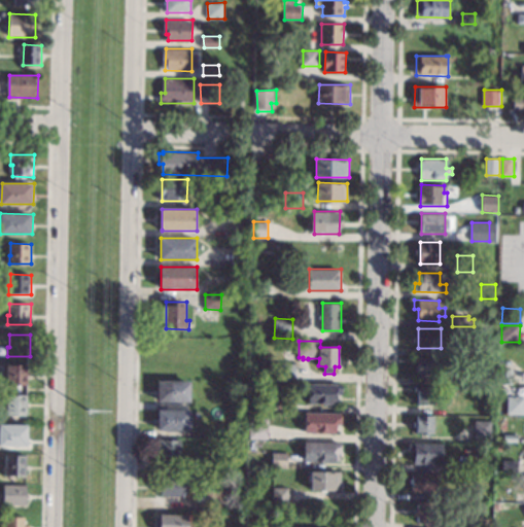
[(443,358),(442,378),(417,378),(418,357),(443,358)]
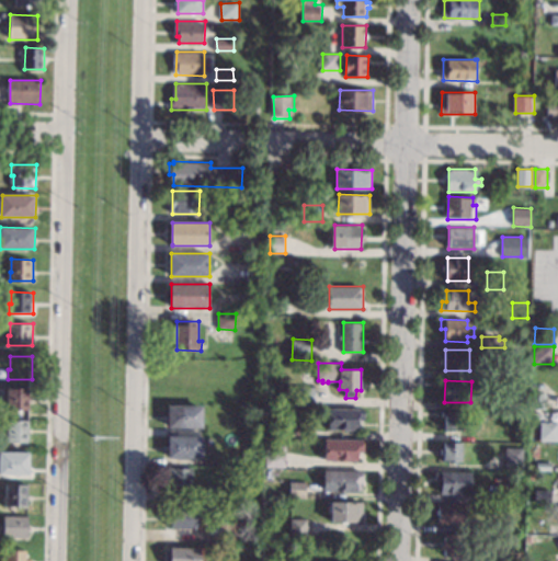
[(31,411),(7,410),(7,400),(9,400),(10,388),(31,388),(31,411)]
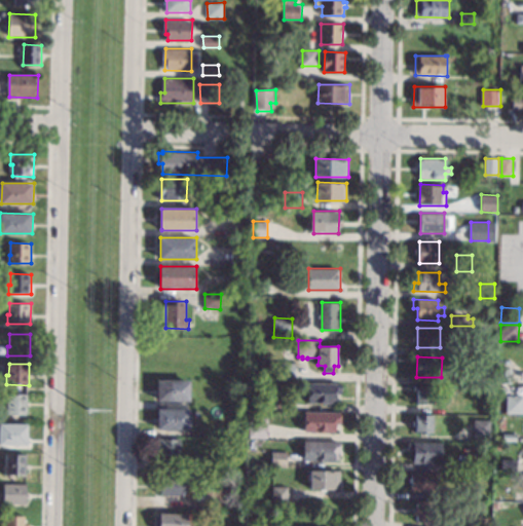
[(512,383),(496,383),(496,369),(513,370),(512,383)]
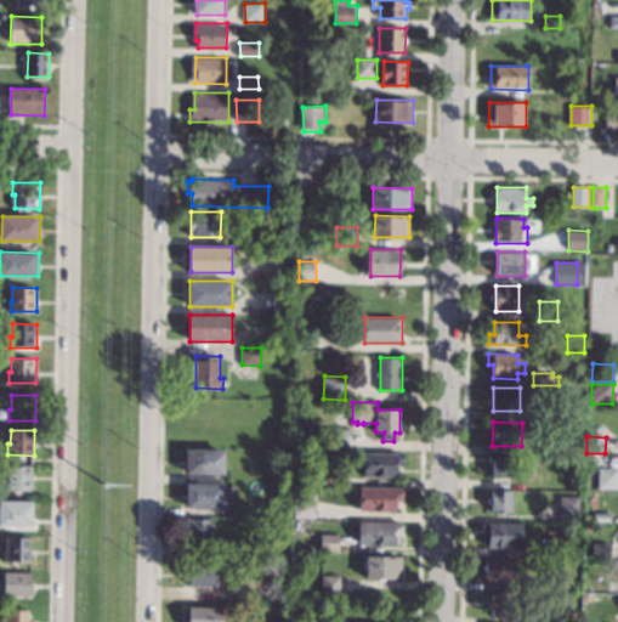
[(583,456),(566,456),(566,446),(577,446),(583,446),(583,456)]
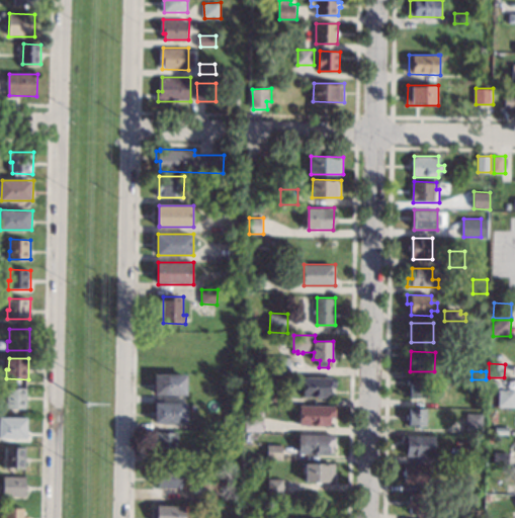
[(187,395),(156,395),(156,374),(187,374),(187,395)]
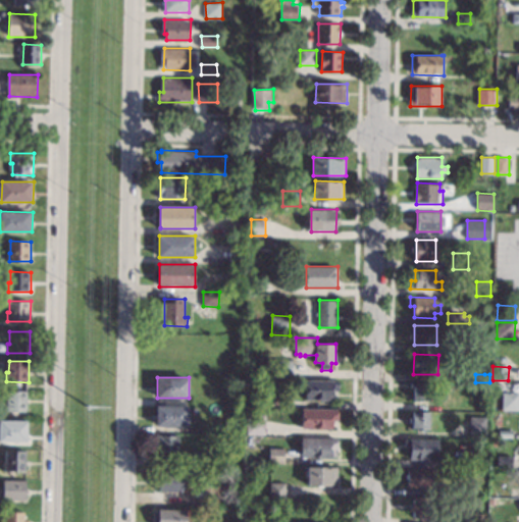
[(340,390),(333,390),(333,401),(306,400),(306,380),(340,380),(340,390)]
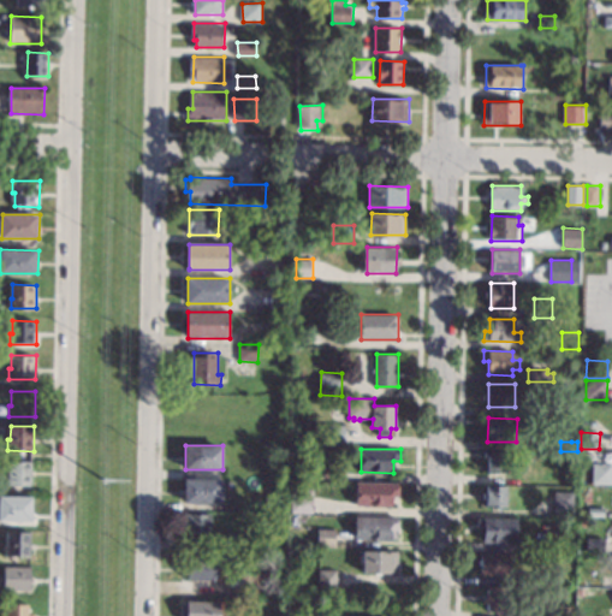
[(514,458),(507,457),(507,474),(488,474),(488,451),(514,451),(514,458)]
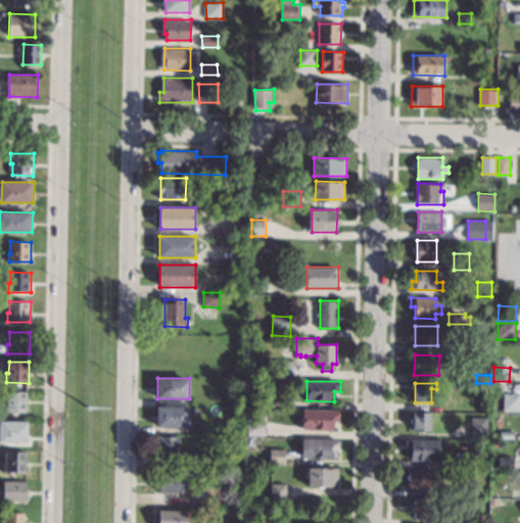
[(28,412),(7,411),(7,392),(29,392),(28,412)]
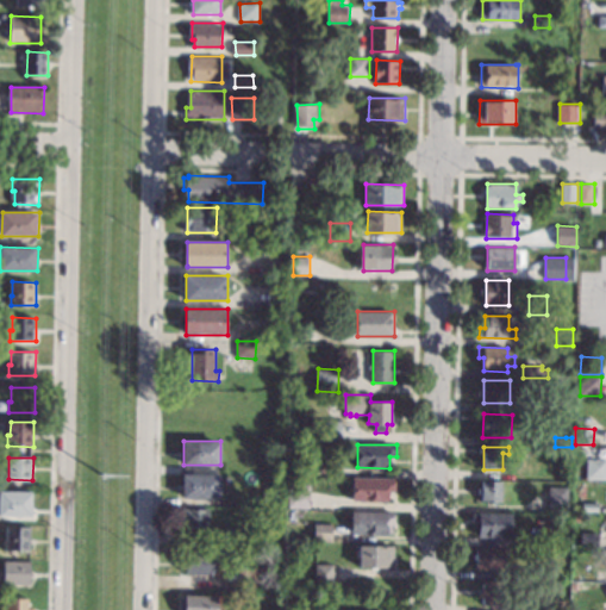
[(605,479),(587,479),(588,459),(605,459),(605,479)]
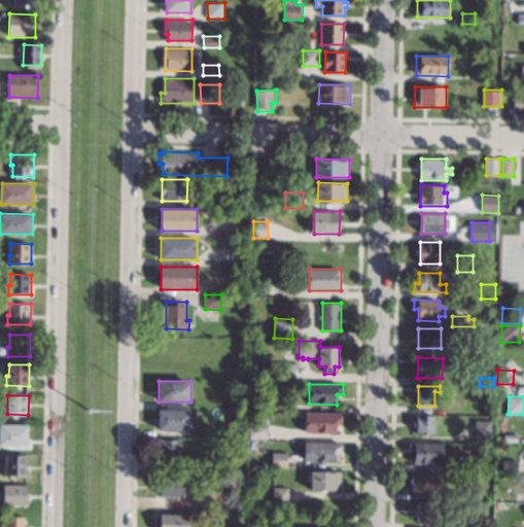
[(190,430),(159,430),(159,410),(190,410),(190,430)]
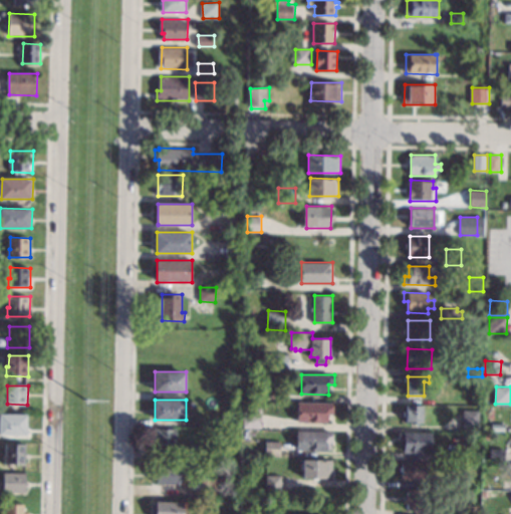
[(333,403),(333,415),(328,415),(328,423),(298,423),(298,403),(333,403)]
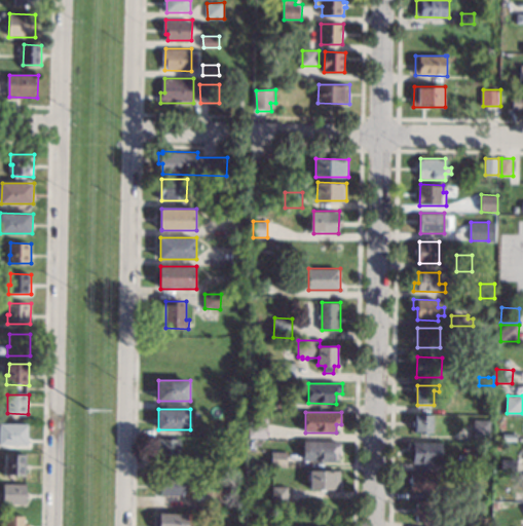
[(433,433),(416,433),(416,414),(433,414),(433,433)]
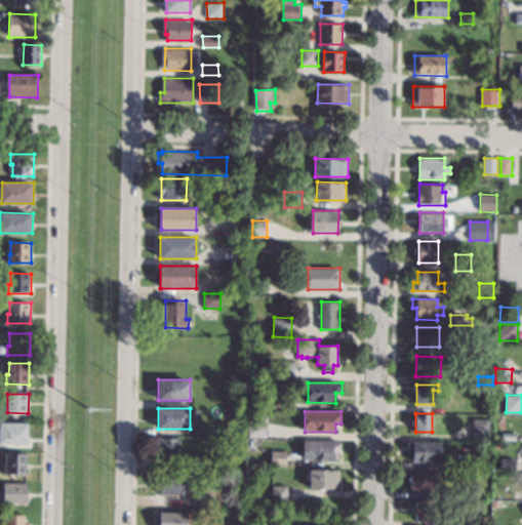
[(490,436),(474,436),(474,423),(474,419),(490,419),(490,436)]
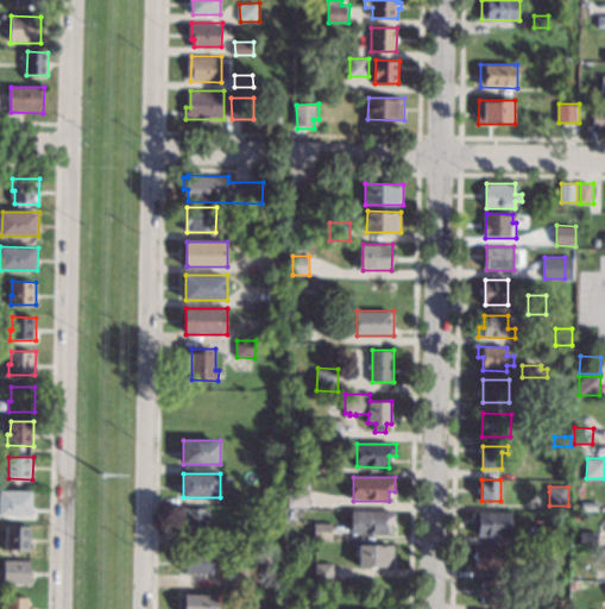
[(32,516),(0,515),(0,491),(33,491),(32,516)]
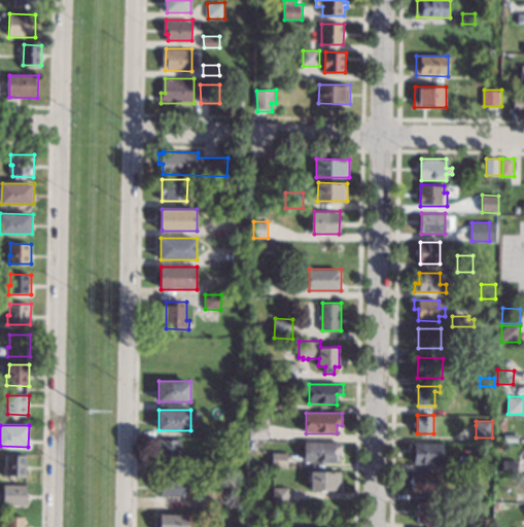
[(518,443),(504,443),(504,434),(518,434),(518,443)]
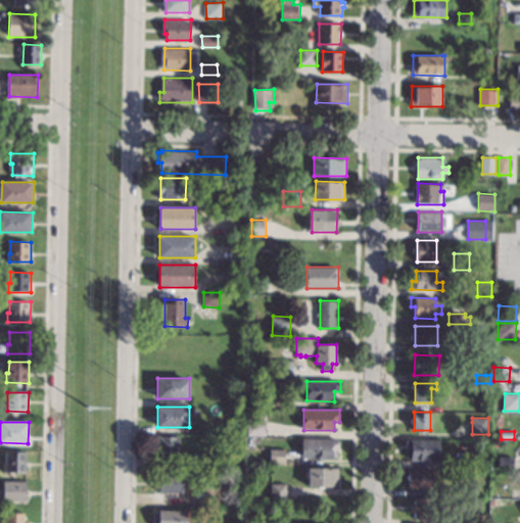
[(180,446),(178,446),(178,452),(164,452),(164,454),(156,454),(156,436),(180,436),(180,446)]
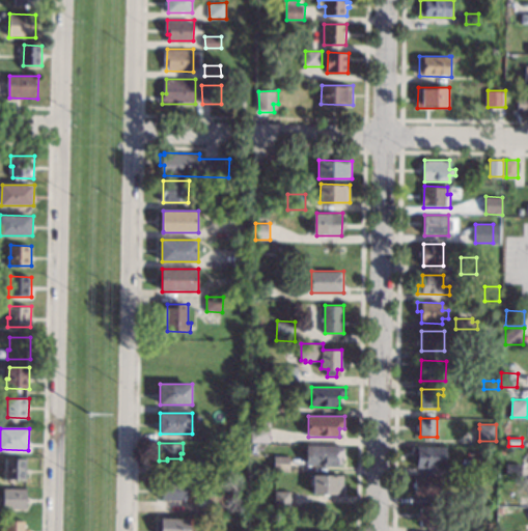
[(344,457),(343,457),(343,466),(307,465),(307,445),(344,445),(344,457)]
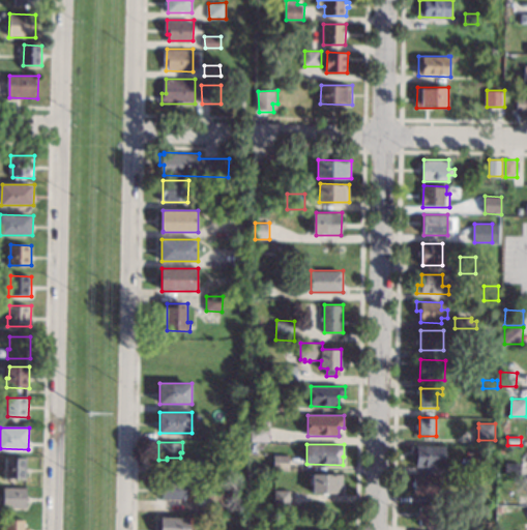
[(444,467),(417,467),(417,460),(411,460),(411,446),(445,446),(444,467)]
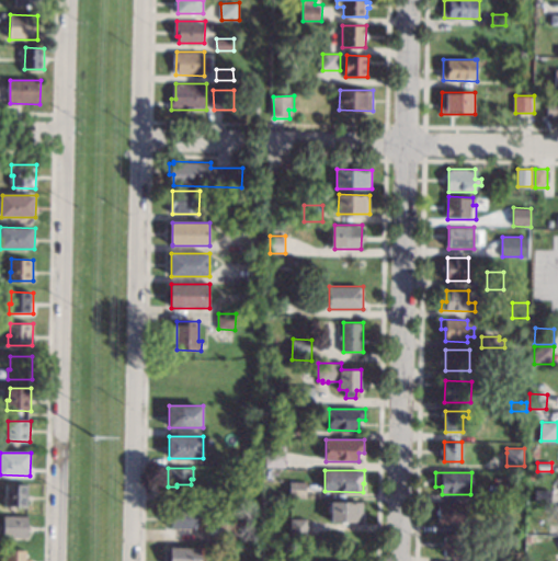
[(306,499),(292,499),(292,482),(306,482),(306,499)]
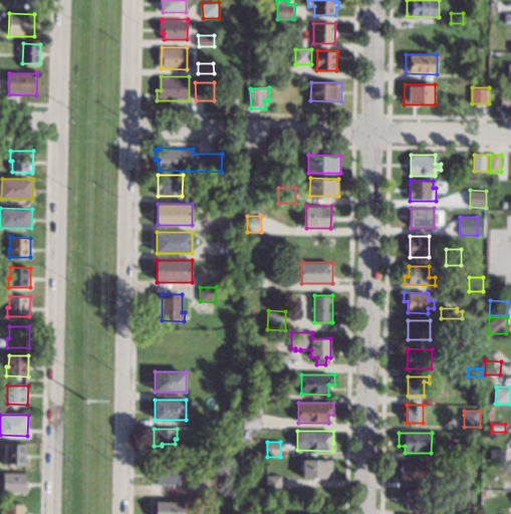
[(477,460),(461,460),(461,444),(477,444),(477,460)]
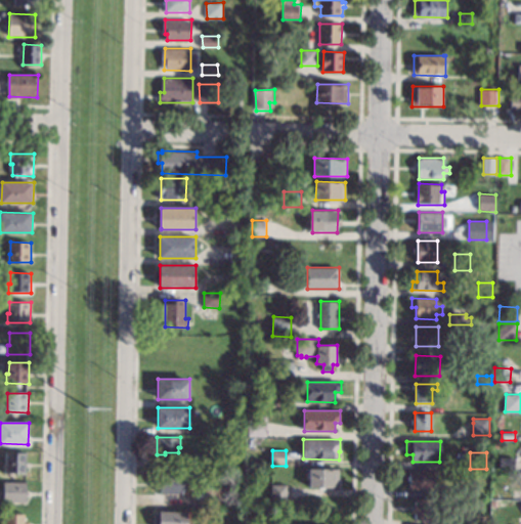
[(29,474),(4,474),(4,464),(7,464),(7,453),(29,453),(29,474)]
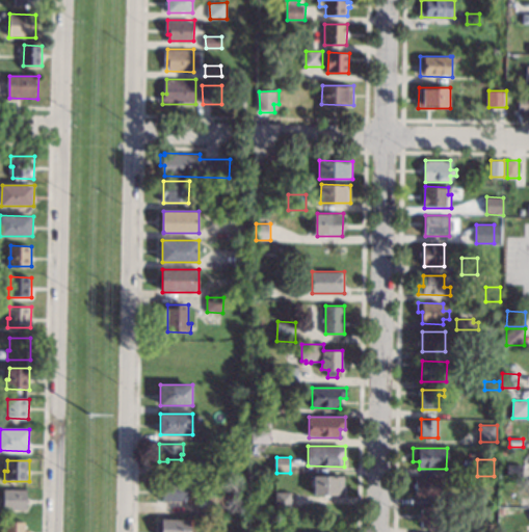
[(524,476),(507,476),(508,463),(524,463),(524,476)]
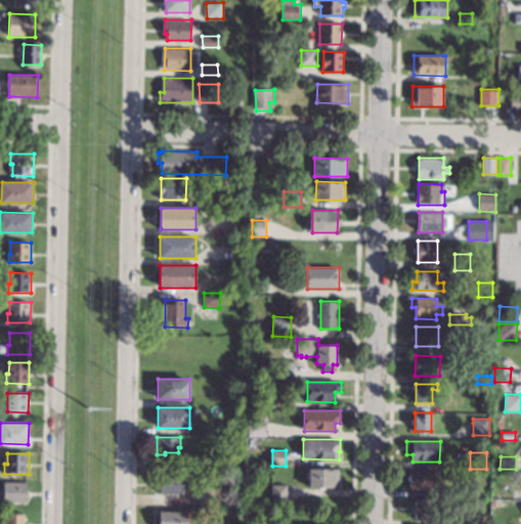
[(339,469),(339,487),(308,487),(309,468),(339,469)]
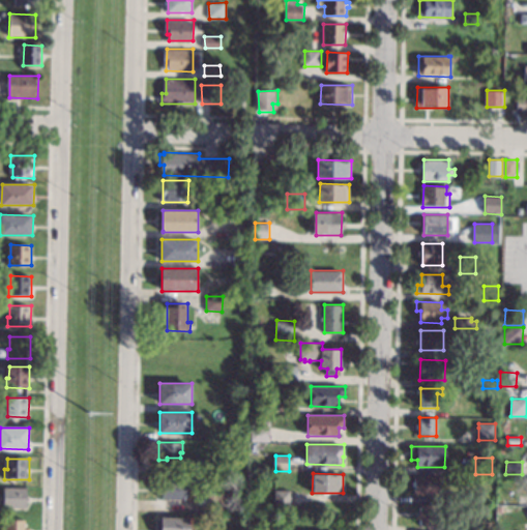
[(440,494),(414,494),(414,475),(440,475),(440,494)]
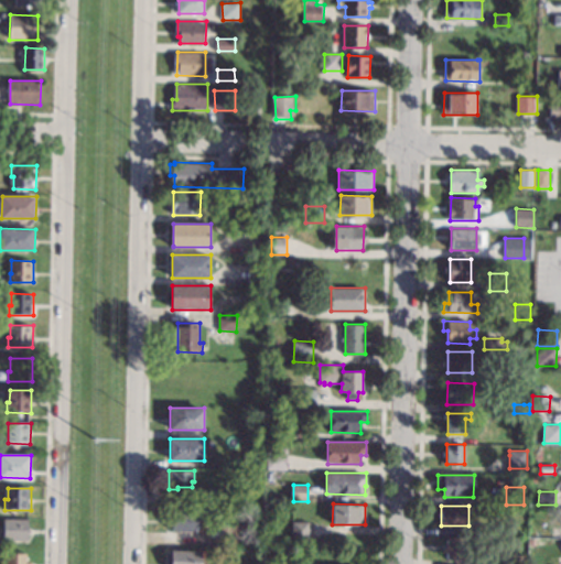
[(198,531),(174,531),(174,511),(198,511),(198,531)]
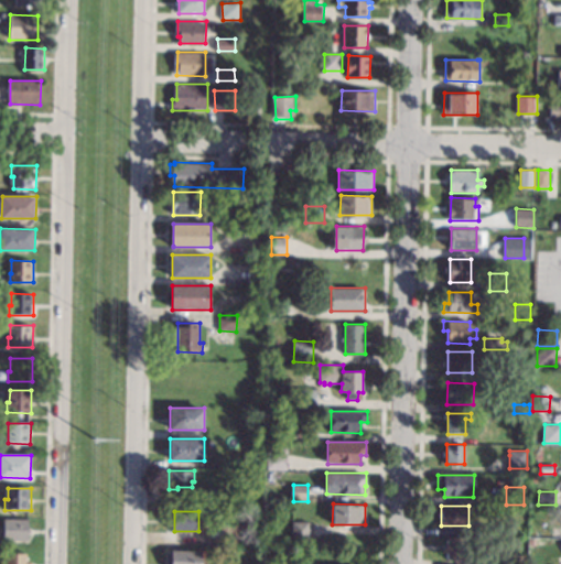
[(29,542),(6,541),(6,519),(29,519),(29,542)]
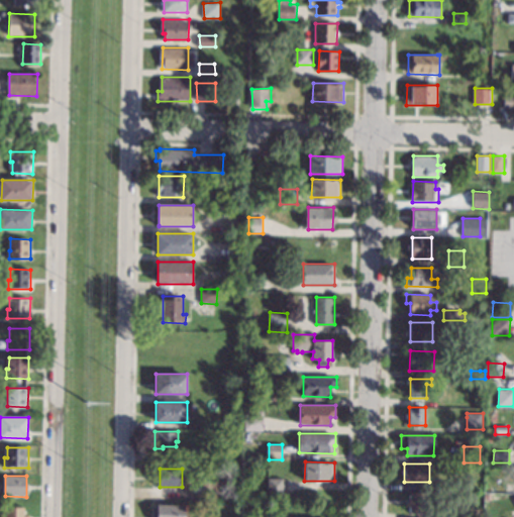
[(284,497),(269,497),(269,479),(284,479),(284,497)]
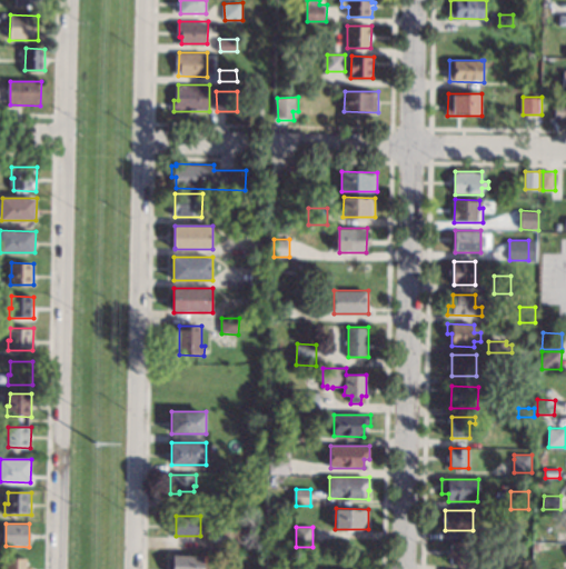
[(229,549),(211,549),(211,532),(228,532),(229,549)]
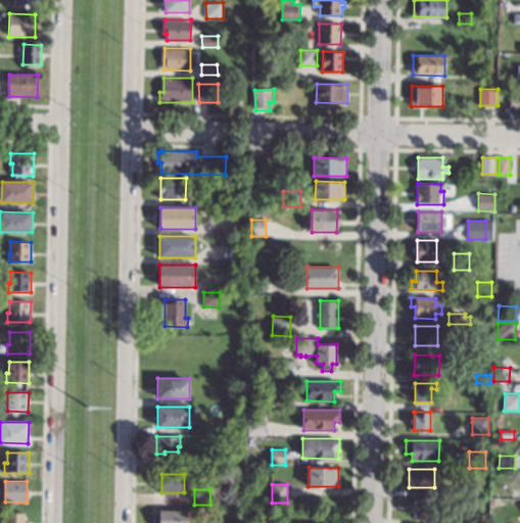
[(434,519),(416,519),(416,513),(411,513),(412,504),(417,504),(415,497),(435,497),(434,519)]
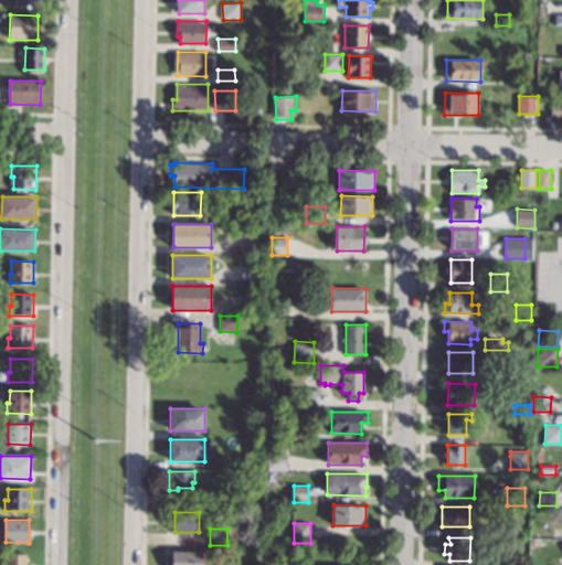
[(203,552),(202,564),(172,564),(173,551),(203,552)]
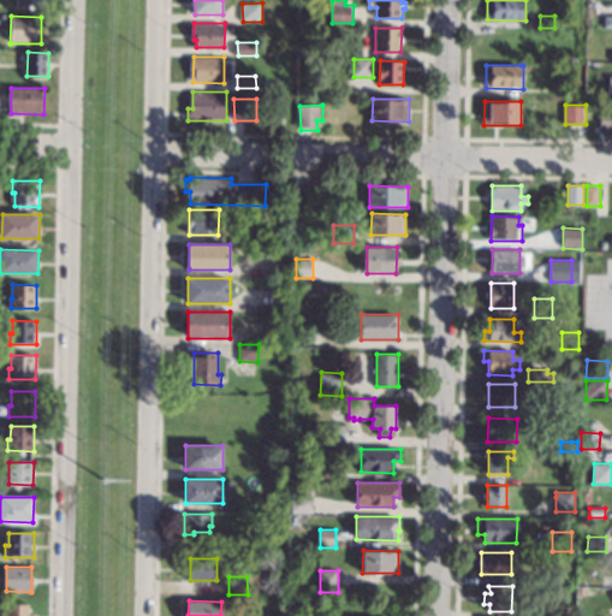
[(30,614),(36,614),(36,615),(7,615),(7,604),(30,604),(30,614)]
